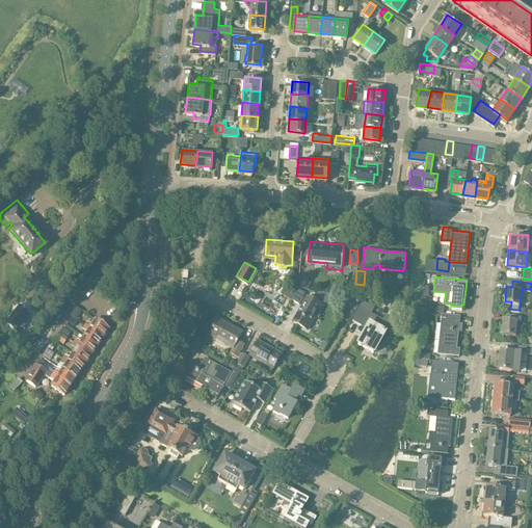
[(286,293),(291,296),(296,289),(290,286),(286,293)]
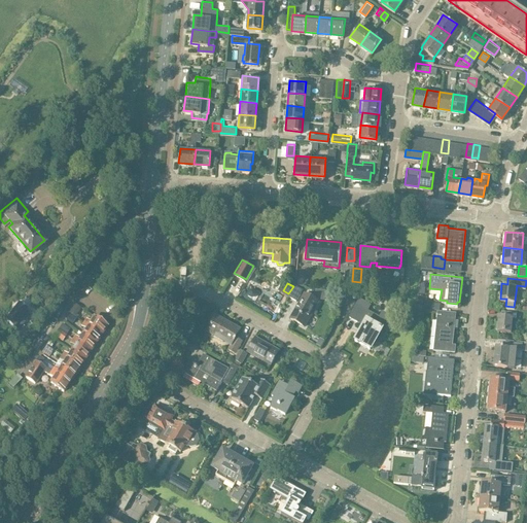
[(288,293),(288,294),(295,299),(303,287),(294,283),(293,286),(288,293)]
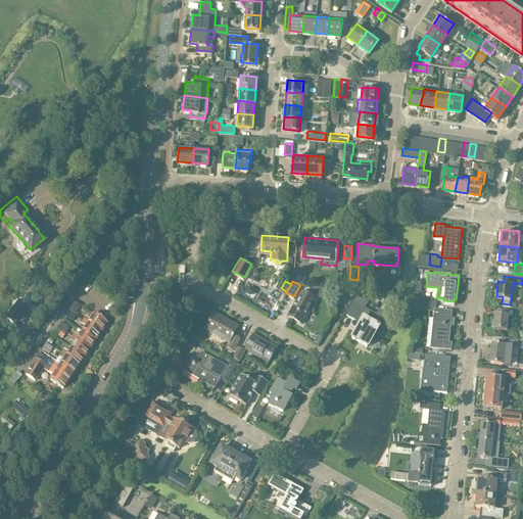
[(254,289),(253,285),(250,284),(247,285),(245,287),(246,291),(249,292),(252,292),(254,289)]
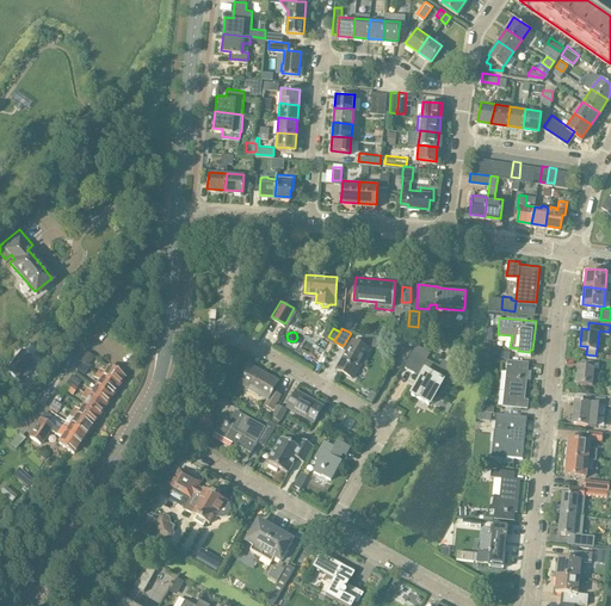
[(353,336),(337,365),(352,375),(353,373),(362,378),(371,363),(362,358),(369,345),(353,336)]
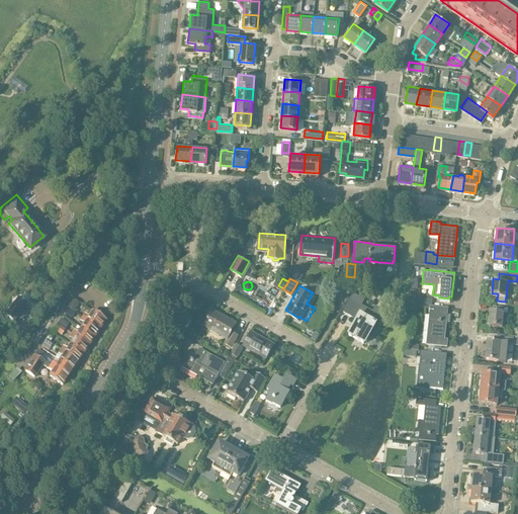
[(258,295),(255,302),(257,303),(260,306),(266,309),(276,293),(269,289),(266,294),(265,293),(262,294),(261,295),(260,297),(258,295)]
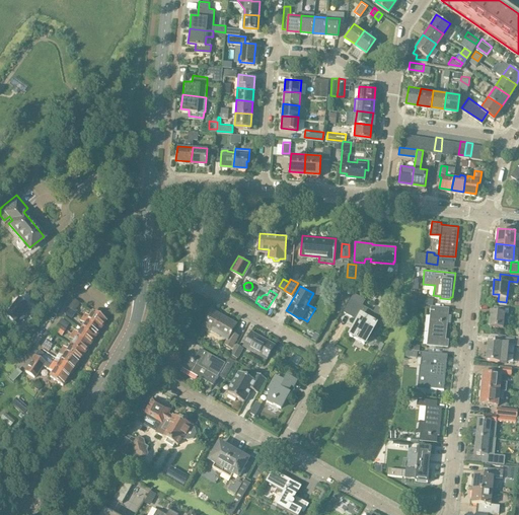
[(354,292),(344,310),(358,317),(358,318),(349,333),(364,342),(365,340),(367,341),(371,334),(369,333),(375,322),(376,322),(377,321),(376,320),(377,319),(379,320),(385,310),(377,305),(374,310),(362,303),(365,298),(354,292)]
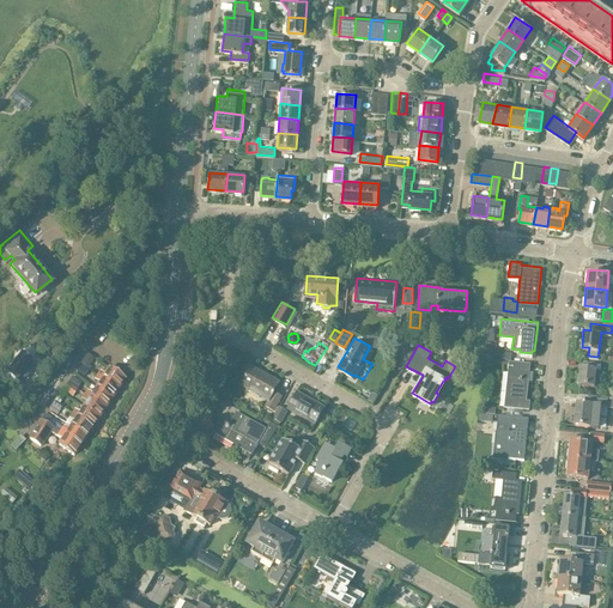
[(22,380),(36,360),(20,350),(6,369),(16,376),(17,376),(22,380)]
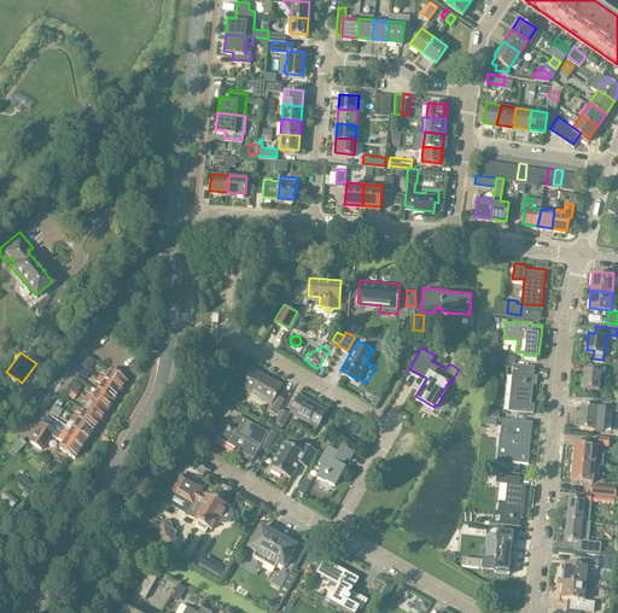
[(87,367),(94,357),(87,352),(81,362),(87,367)]
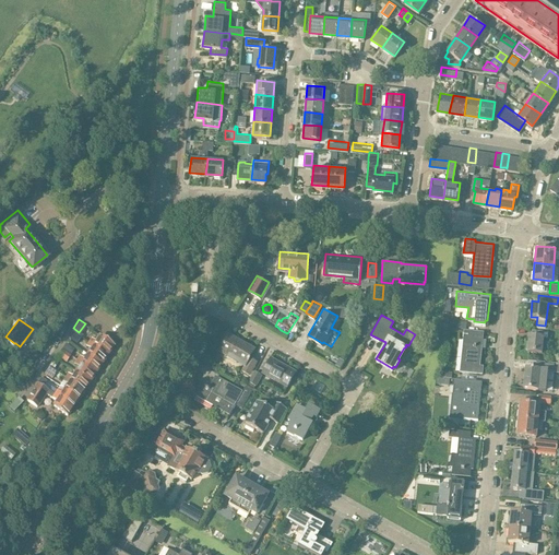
[(460,369),(468,370),(483,372),(483,364),(479,363),(483,339),(484,330),(464,328),(460,369)]
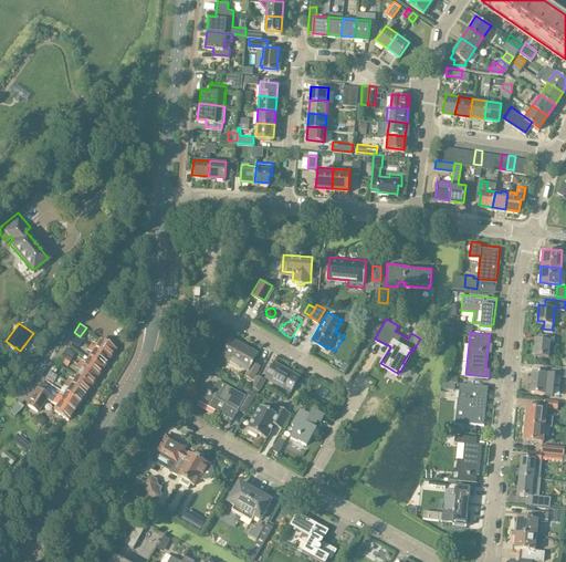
[(555,333),(543,332),(542,337),(535,337),(534,353),(549,355),(551,340),(554,340),(555,333)]
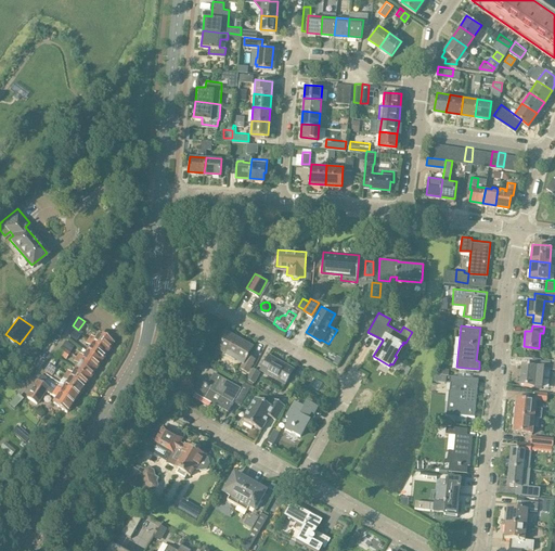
[(80,331),(73,327),(68,332),(76,337),(80,331)]
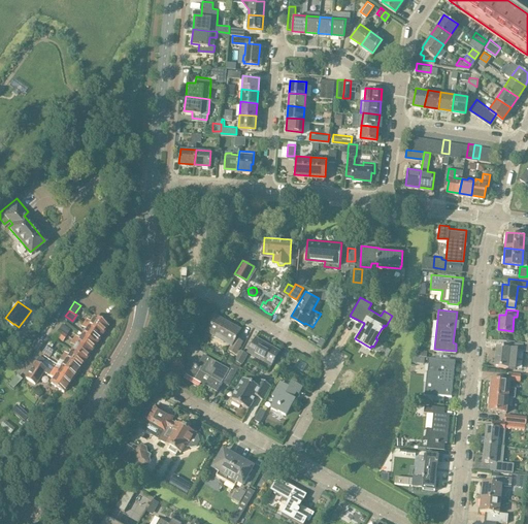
[(83,320),(101,332),(106,324),(92,314),(89,318),(86,316),(83,320)]
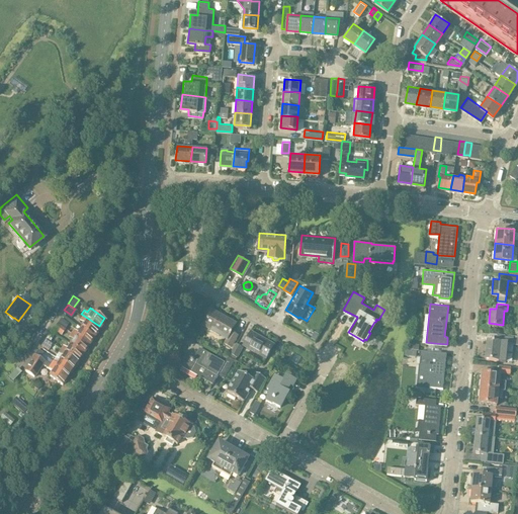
[(211,308),(202,324),(225,336),(223,340),(231,345),(238,332),(231,329),(236,321),(211,308)]
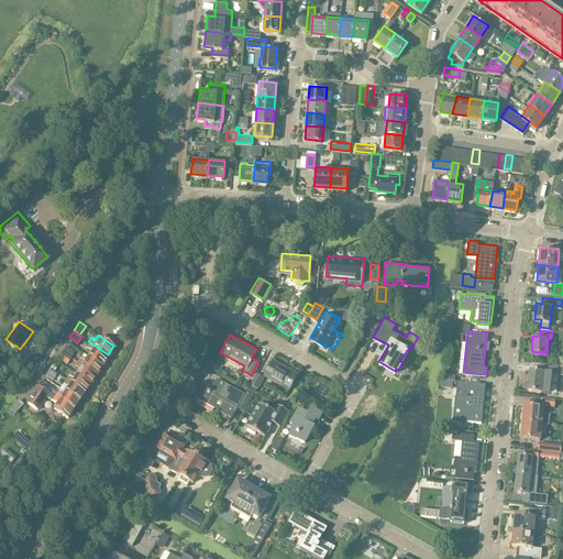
[(89,348),(86,353),(101,363),(108,354),(88,341),(86,346),(89,348)]
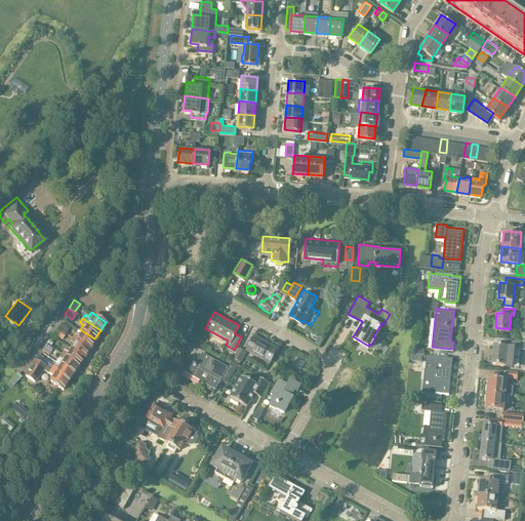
[(62,319),(57,325),(66,330),(70,324),(62,319)]
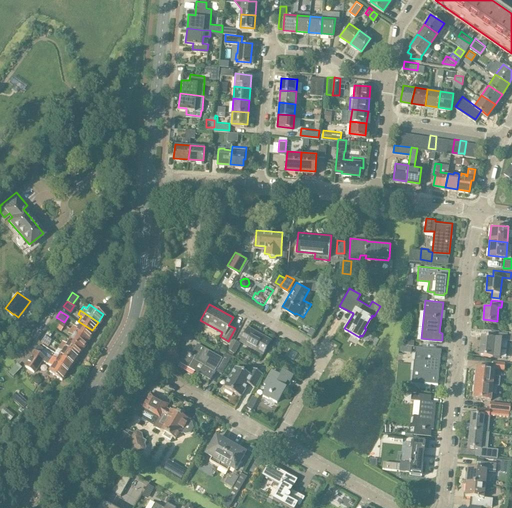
[(52,322),(52,323),(60,328),(64,323),(64,322),(56,317),(52,322)]
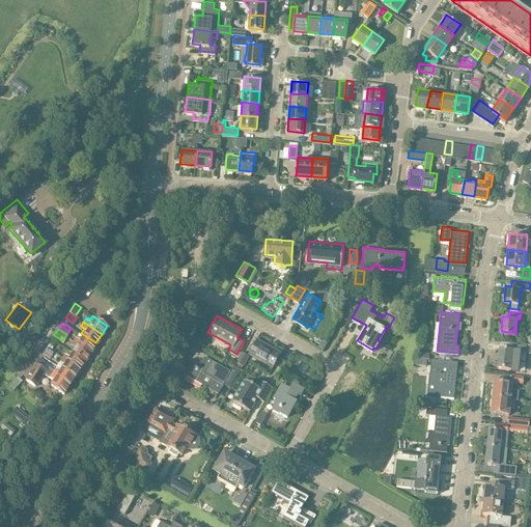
[(72,338),(90,351),(95,342),(81,333),(78,337),(75,335),(72,338)]
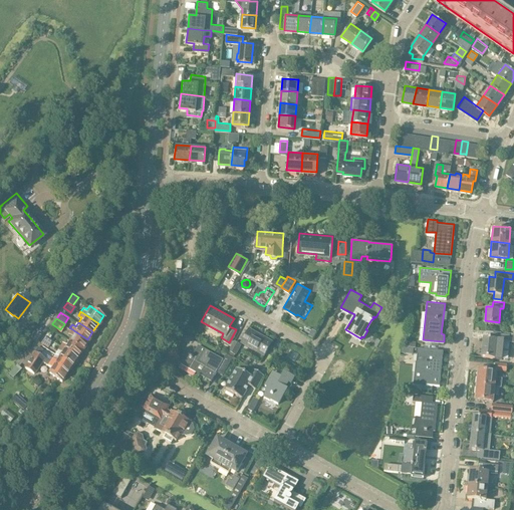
[(249,326),(241,341),(263,353),(271,339),(249,326)]
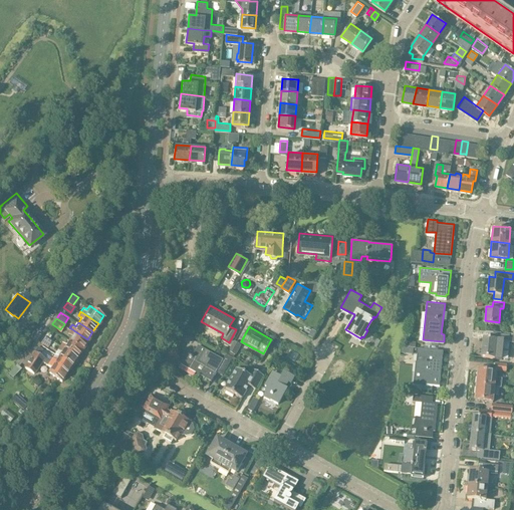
[(70,333),(67,338),(81,347),(87,339),(69,327),(67,331),(70,333)]
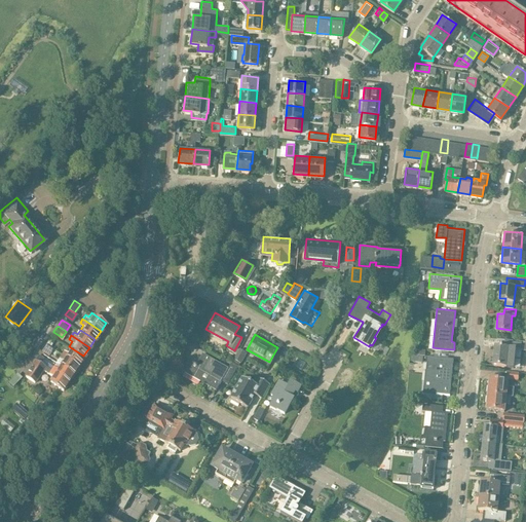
[(494,343),(492,363),(514,365),(516,346),(521,346),(521,341),(501,338),(500,344),(494,343)]
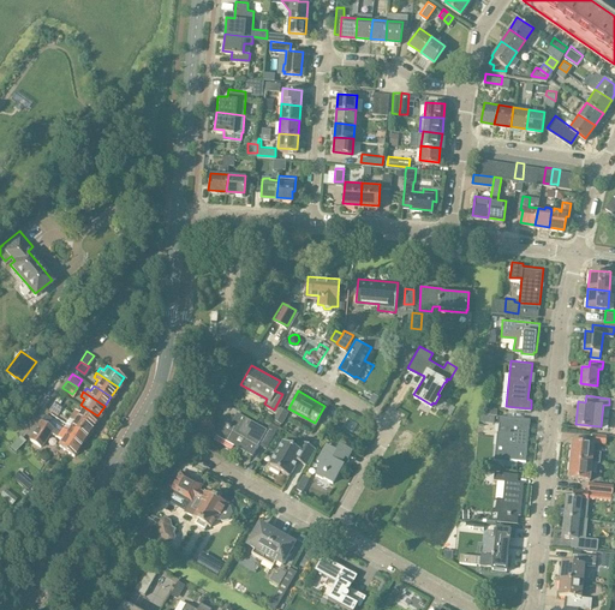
[(57,411),(61,405),(54,399),(49,406),(57,411)]
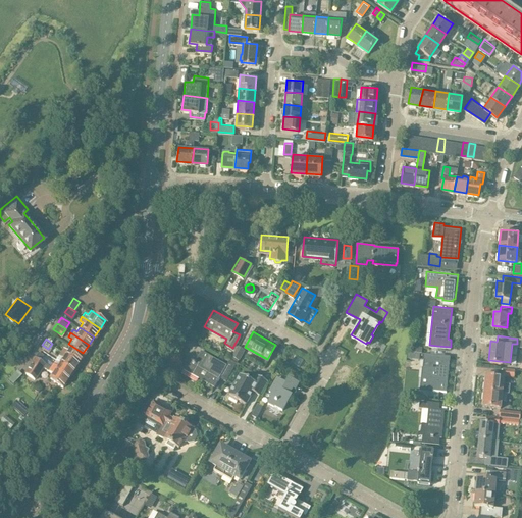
[(60,349),(77,361),(83,353),(68,344),(66,348),(62,346),(60,349)]
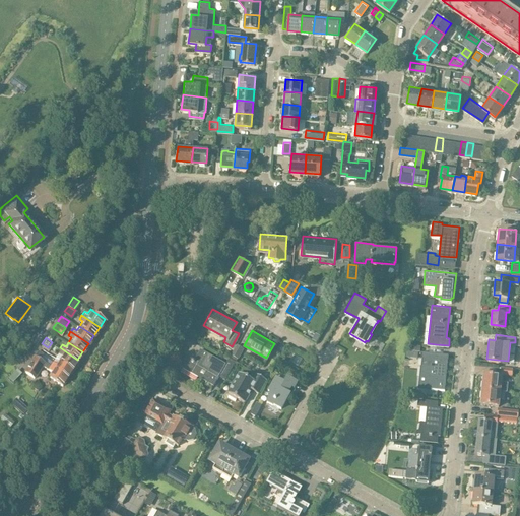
[(243,346),(237,342),(231,352),(232,352),(230,356),(236,359),(237,356),(238,357),(243,346)]
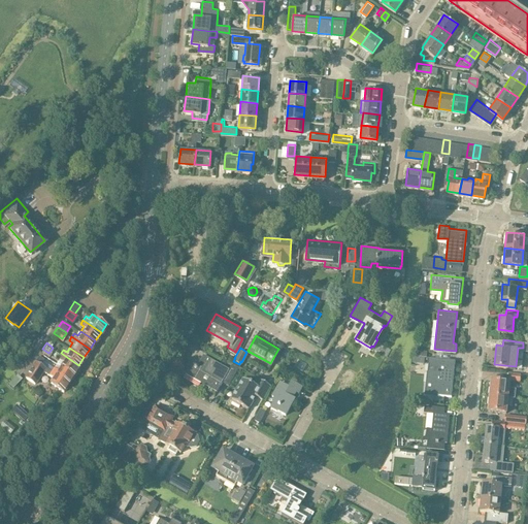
[(223,378),(230,382),(239,365),(232,361),(229,366),(203,352),(197,363),(191,359),(184,370),(217,389),(223,378)]
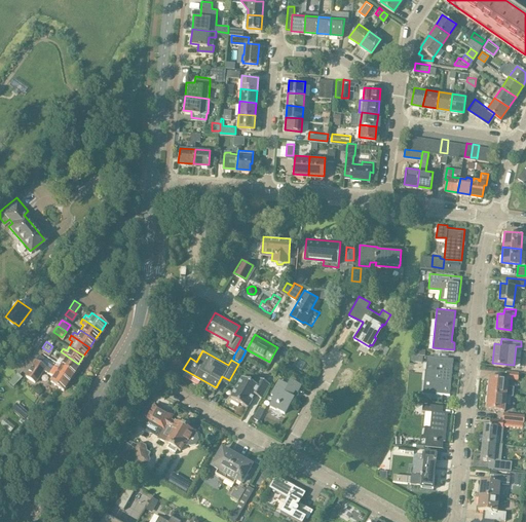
[(39,351),(35,358),(41,361),(45,355),(39,351)]
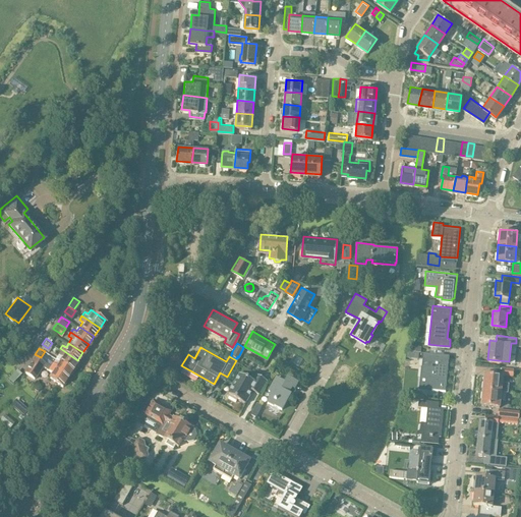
[(55,356),(72,367),(77,360),(60,348),(57,352),(58,352),(55,356)]
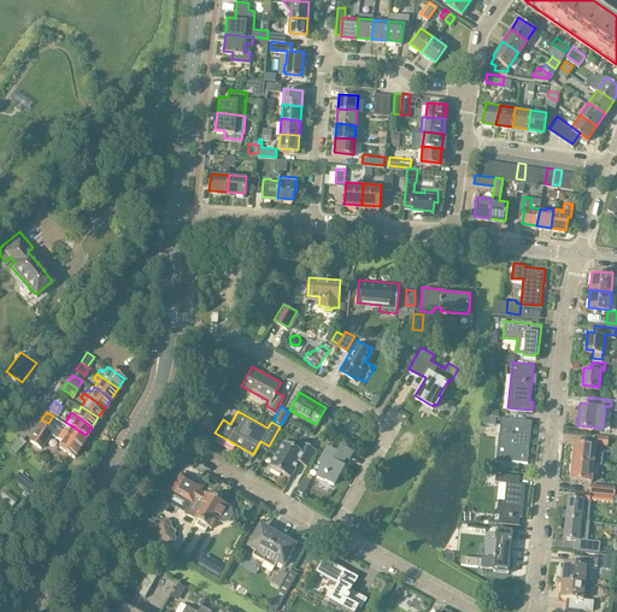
[(221,418),(212,413),(206,423),(215,428),(221,418)]
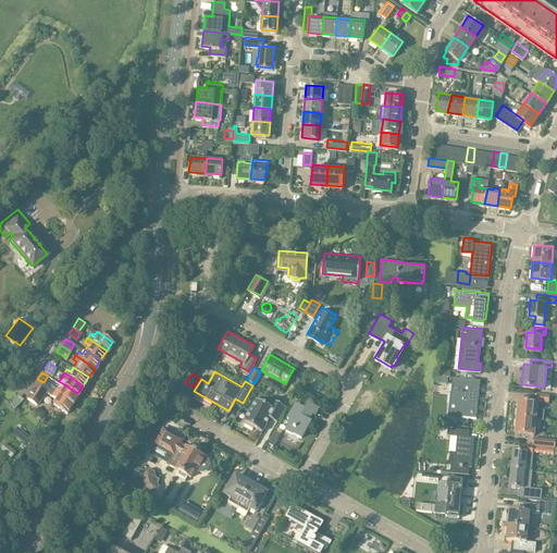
[(475,416),(480,378),(455,375),(454,381),(452,381),(450,390),(448,402),(455,403),(454,415),(461,415),(461,414),(475,416)]
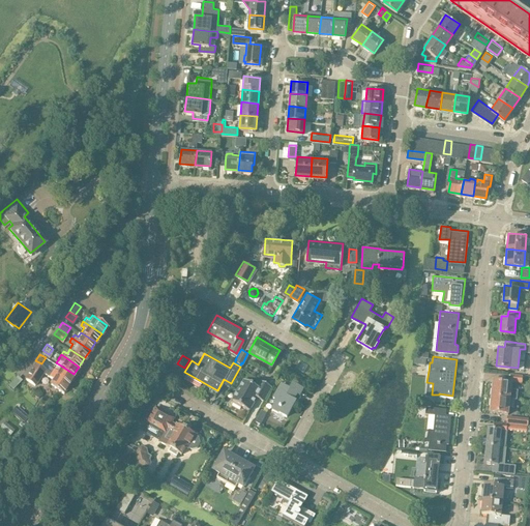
[(43,371),(48,374),(52,376),(49,380),(63,390),(69,382),(51,370),(45,366),(41,363),(35,360),(30,368),(25,376),(35,383),(43,371)]
